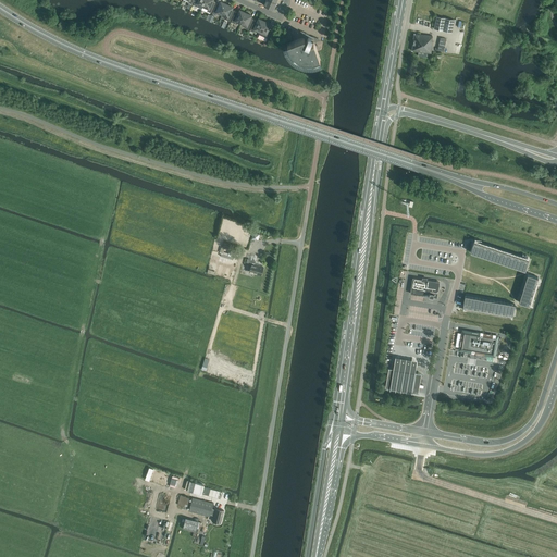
[(207,11),(211,13),(215,2),(212,1),(212,0),(206,0),(202,7),(208,10),(207,11)]
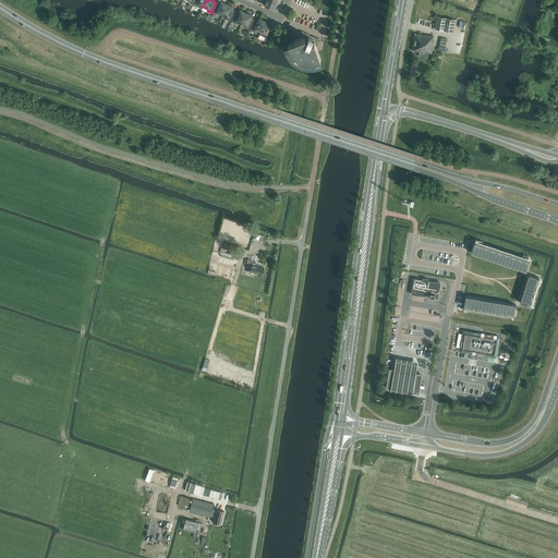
[(276,7),(275,5),(276,3),(268,0),(264,0),(263,3),(275,10),(276,7)]
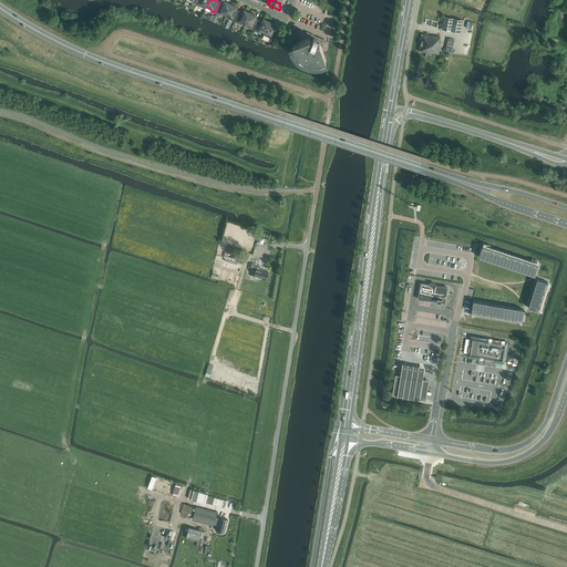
[(219,16),(220,13),(226,16),(230,4),(228,3),(225,1),(225,3),(224,4),(220,3),(216,13),(219,16)]
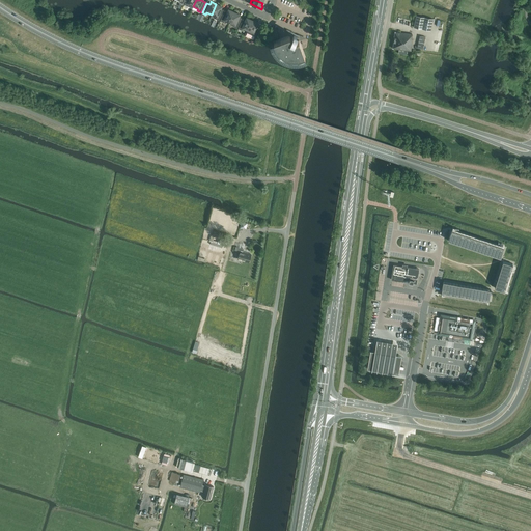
[(221,7),(222,6),(219,5),(216,4),(212,15),(217,17),(216,19),(219,21),(224,10),(221,8),(221,7)]
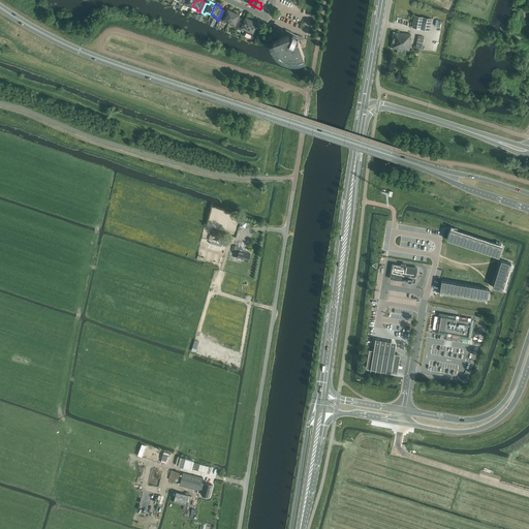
[(228,9),(227,10),(227,11),(227,12),(224,10),(219,21),(223,23),(224,21),(228,23),(234,12),(230,11),(231,11),(228,9)]
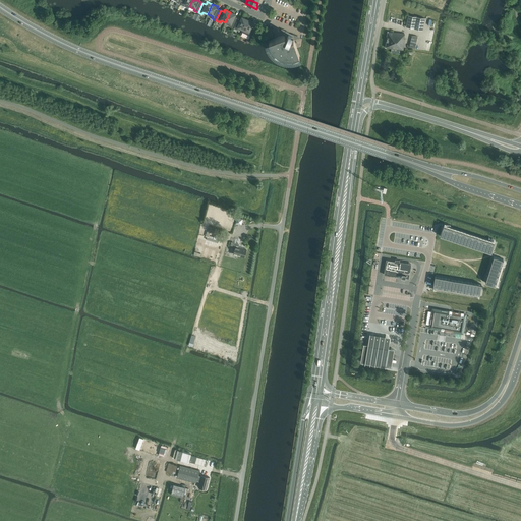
[(235,15),(235,14),(232,13),(230,12),(225,22),(230,24),(229,26),(233,27),(237,18),(234,16),(235,15)]
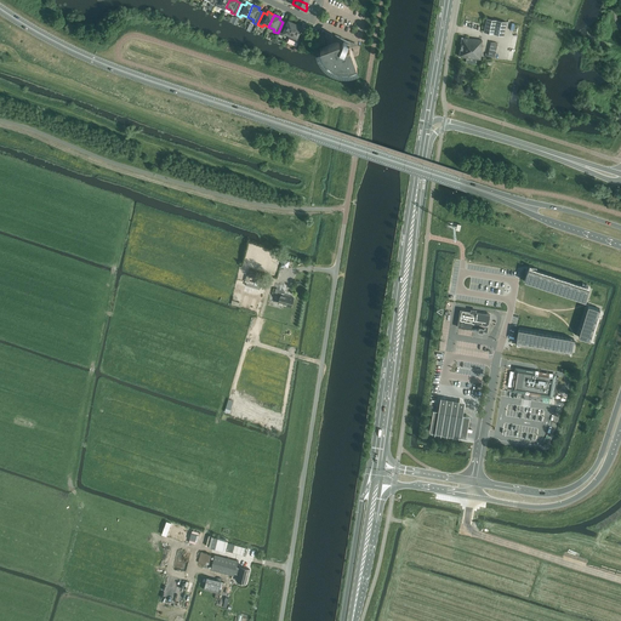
[(488,20),(485,33),(503,36),(506,23),(488,20)]
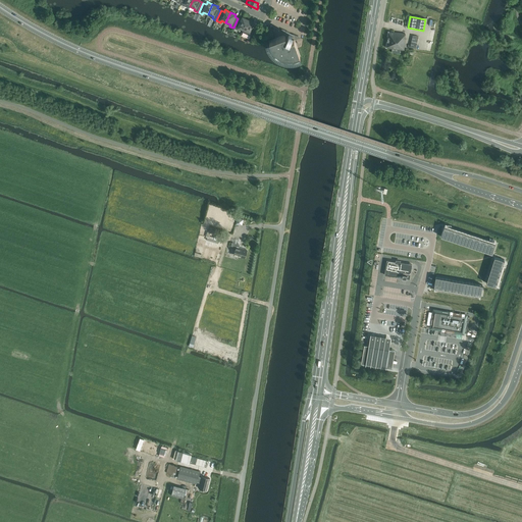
[(238,31),(239,29),(244,31),(248,20),(246,19),(246,18),(243,17),(242,18),(243,18),(242,20),(239,18),(235,29),(238,31)]
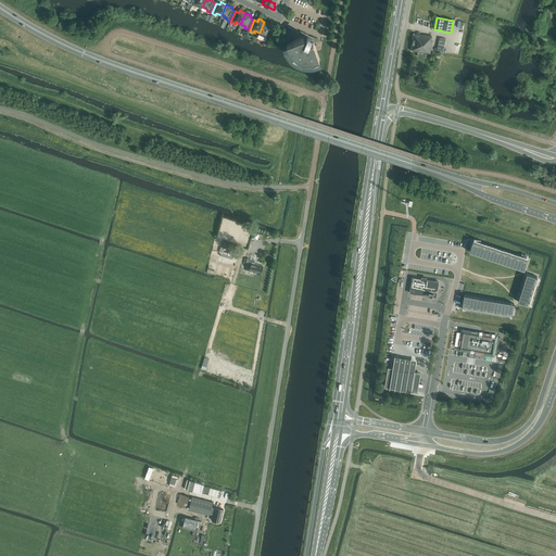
[(260,33),(258,35),(264,37),(267,38),(272,28),(268,26),(269,25),(270,24),(267,23),(264,22),(260,33)]
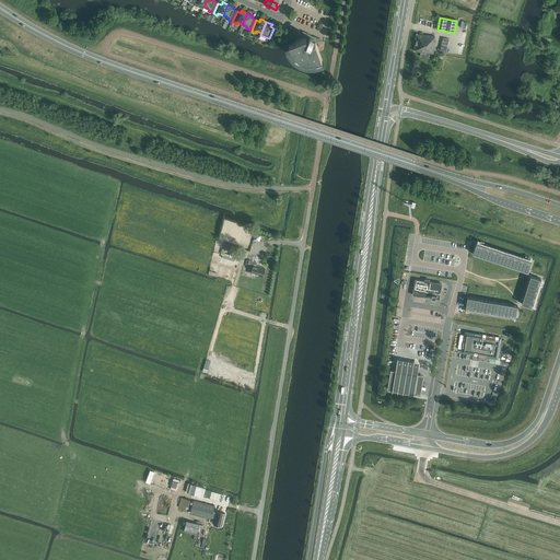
[(305,37),(289,44),(289,45),(291,50),(301,60),(315,61),(322,59),(315,43),(321,41),(303,32),(305,37)]
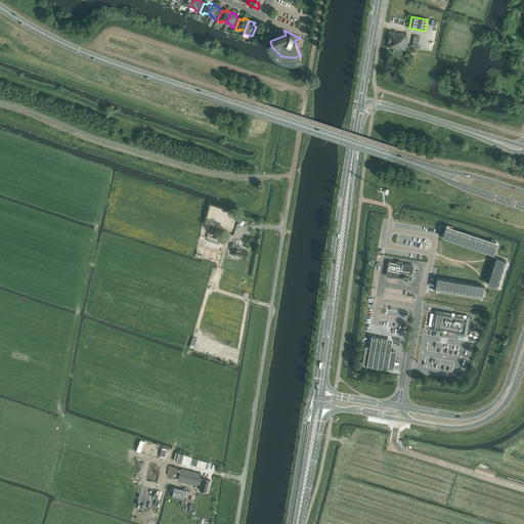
[(390,32),(388,48),(405,50),(407,39),(406,39),(406,34),(390,32)]
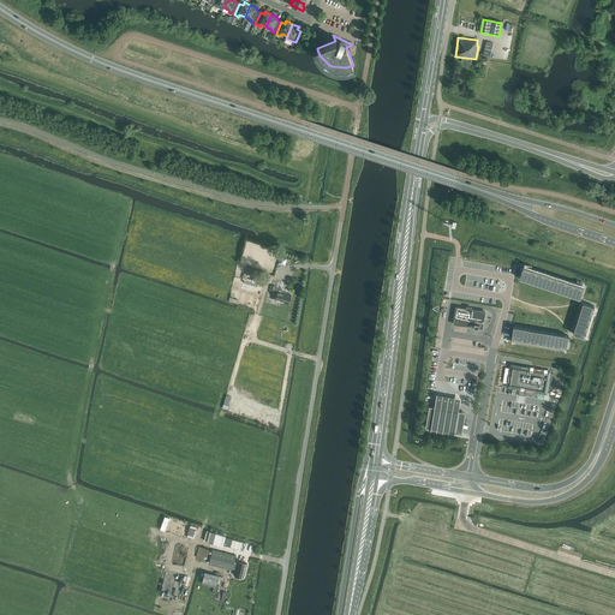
[(523,267),(519,279),(580,299),(584,287),(523,267)]
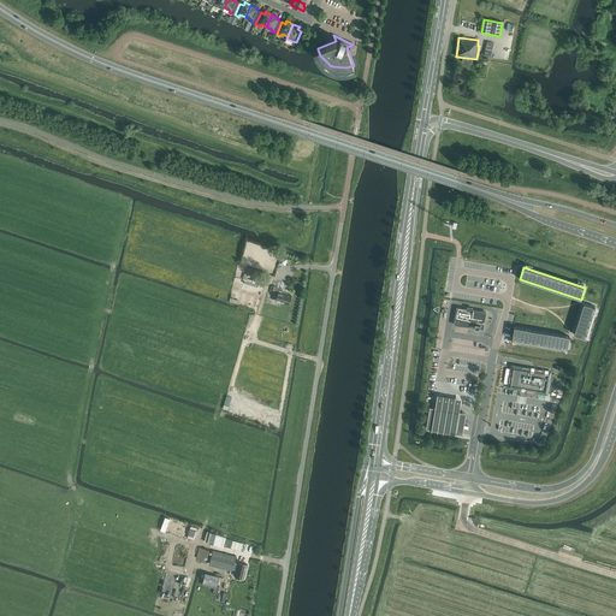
[(273,286),(272,290),(278,292),(276,301),(289,304),(291,296),(282,292),(283,289),(273,286)]
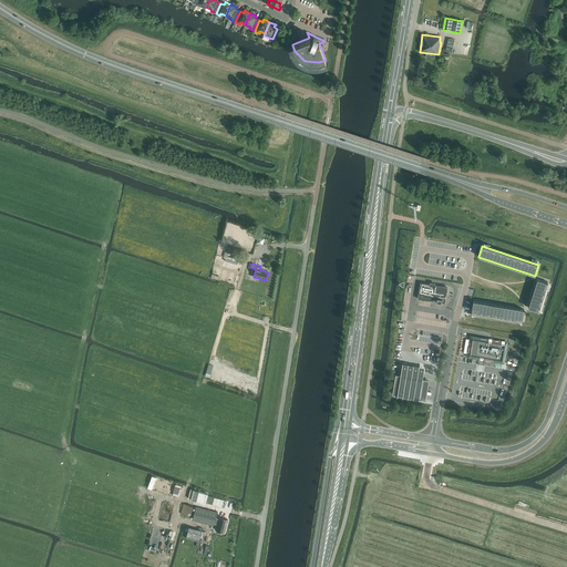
[(537,279),(528,308),(538,311),(547,282),(537,279)]
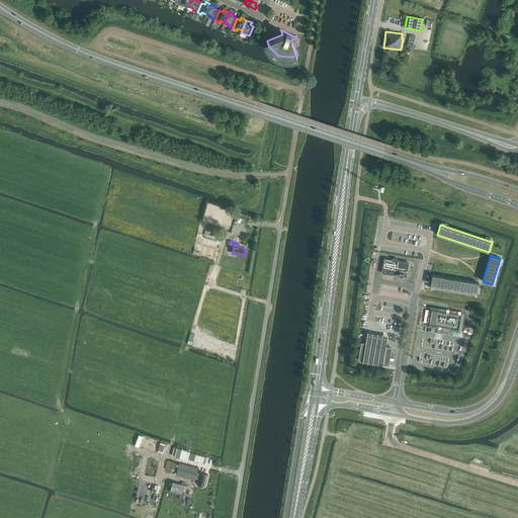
[(383,263),(381,273),(395,275),(400,276),(407,277),(409,262),(397,260),(394,259),(393,259),(383,258),(383,263)]
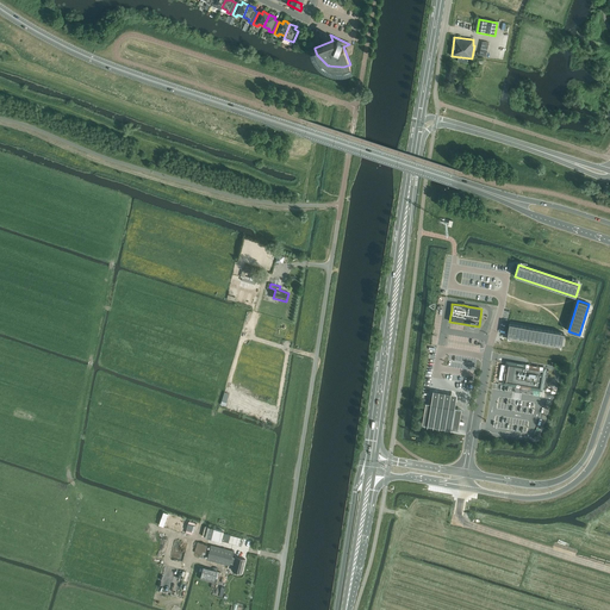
[(509,324),(508,336),(561,344),(564,334),(509,324)]
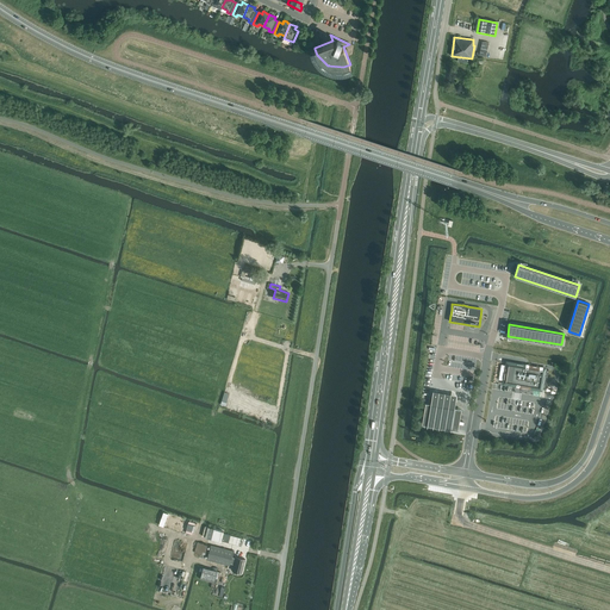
[(506,363),(503,383),(517,385),(517,386),(526,387),(526,386),(546,390),(549,371),(506,363)]
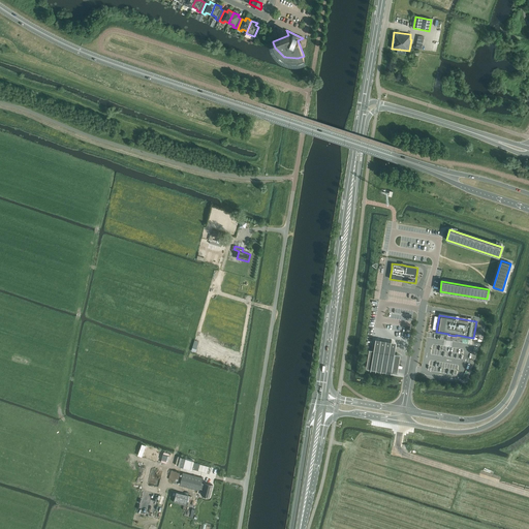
[(395,352),(369,348),(366,367),(392,371),(395,352)]
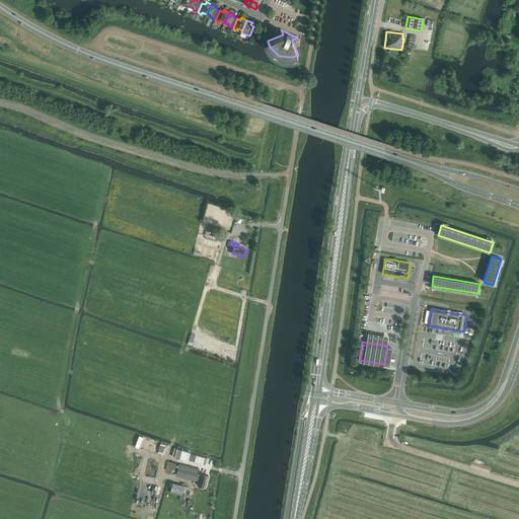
[(190,453),(189,460),(197,462),(199,456),(190,453)]
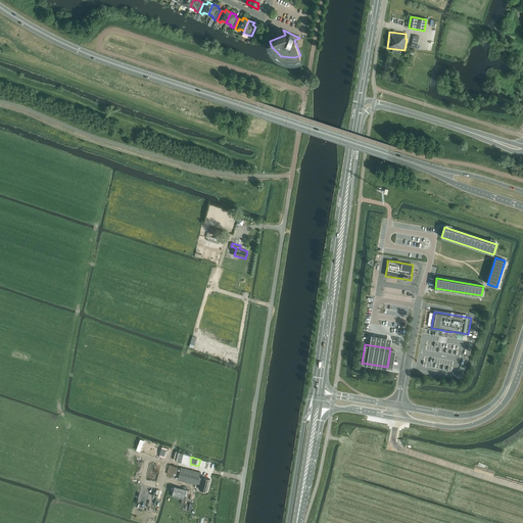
[(176,476),(178,467),(169,465),(167,474),(176,476)]
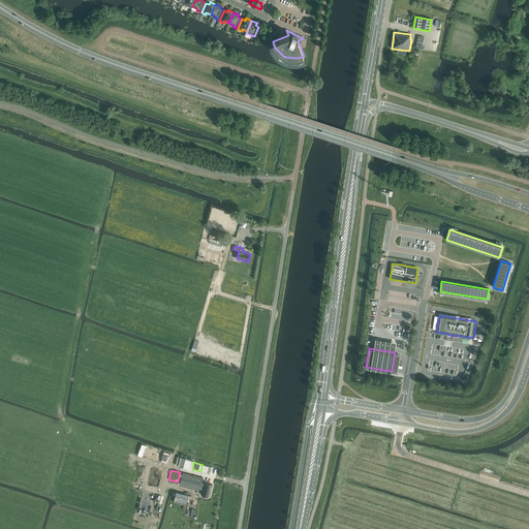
[(182,472),(179,485),(198,491),(199,489),(203,490),(200,495),(209,497),(212,485),(205,483),(204,484),(200,483),(201,478),(182,472)]
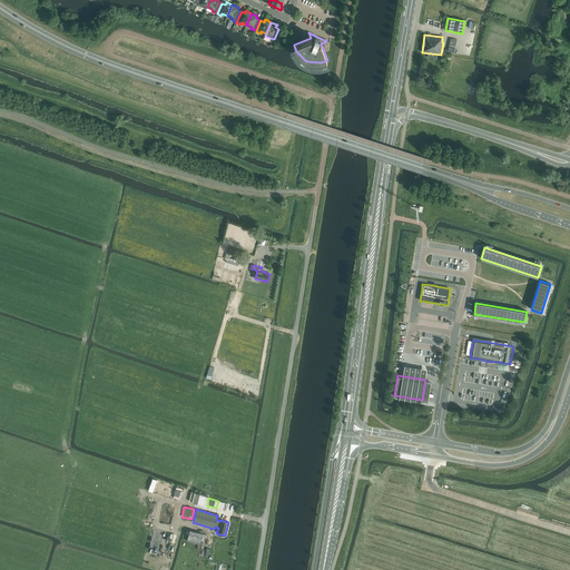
[(187,541),(200,544),(203,533),(189,530),(187,541)]
